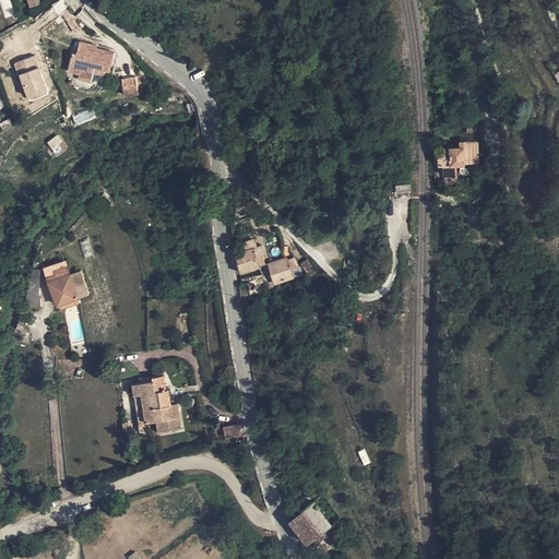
[(106,44),(87,39),(85,51),(80,50),(76,68),(87,70),(88,64),(98,67),(99,64),(118,69),(122,49),(105,46),(106,44)]
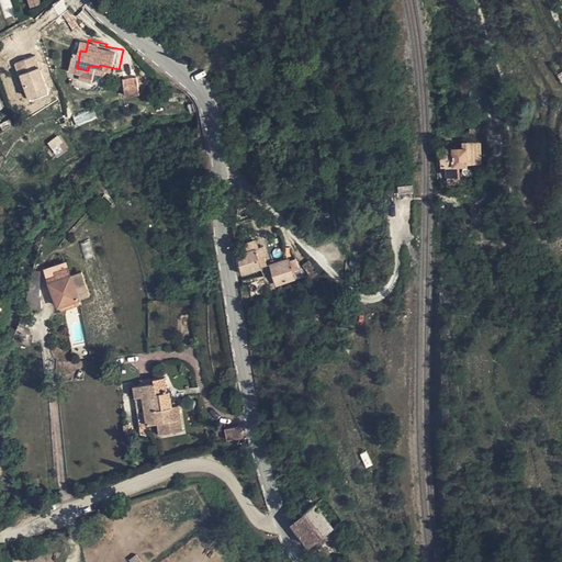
[(14,62),(25,101),(47,96),(36,56),(14,62)]
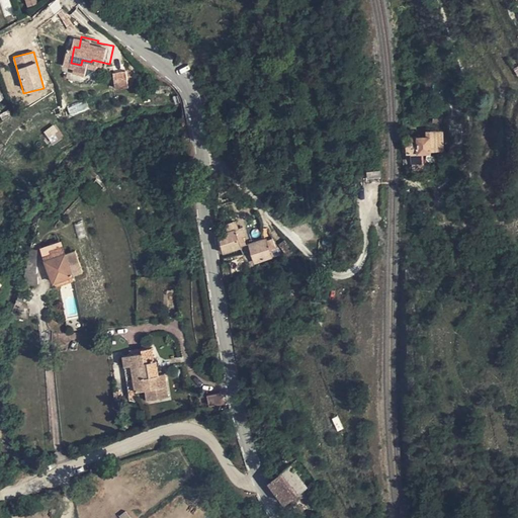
[(137,69),(119,72),(122,87),(136,84),(135,80),(140,79),(142,74),(137,69)]
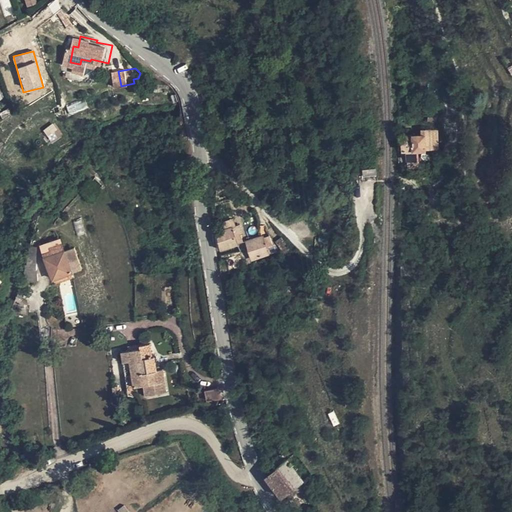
[(81,102),(68,107),(70,113),(83,108),(81,102)]
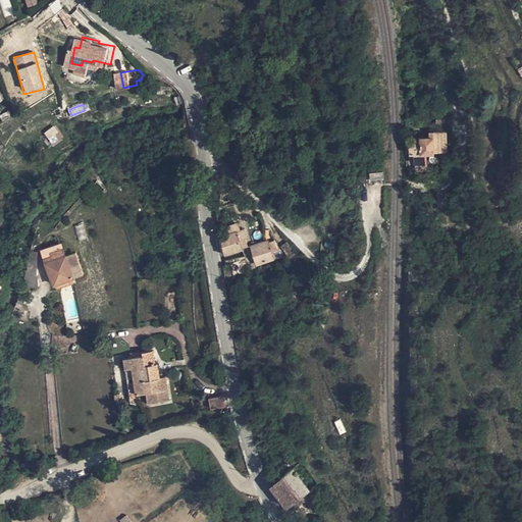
[(44,133),(53,145),(64,138),(55,124),(44,133)]
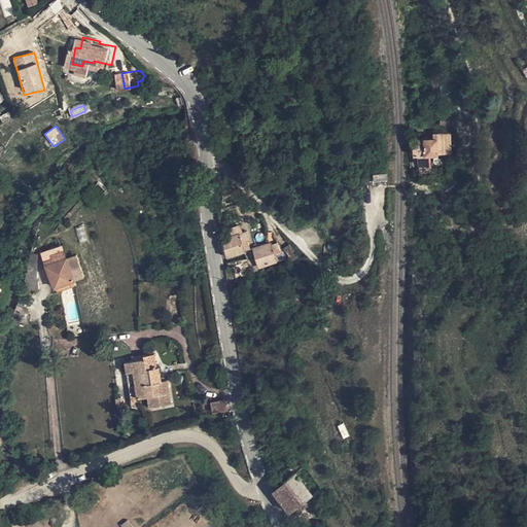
[(448,140),(418,141),(418,155),(424,155),(425,164),(435,164),(435,155),(448,155),(448,140)]
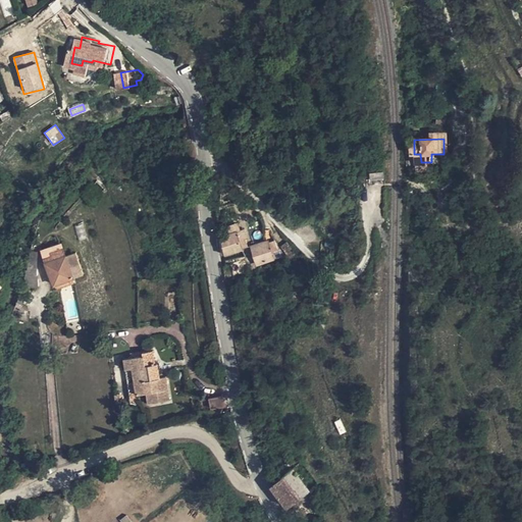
[(229,251),(247,248),(246,246),(252,245),(251,238),(253,237),(252,227),(227,231),(229,251)]
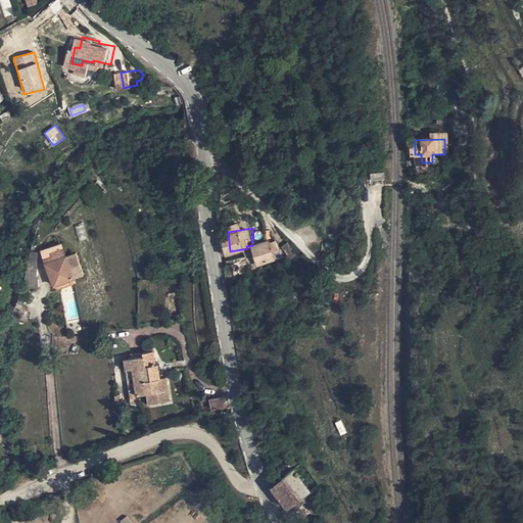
[(65,244),(45,249),(56,286),(69,283),(76,281),(69,257),(65,244)]
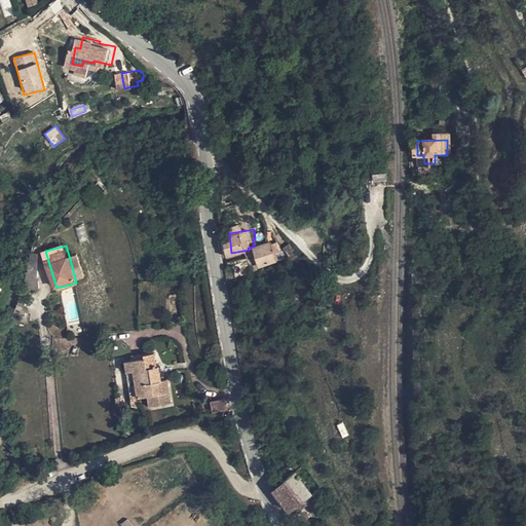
[(261,269),(277,267),(273,248),(258,251),(261,269)]
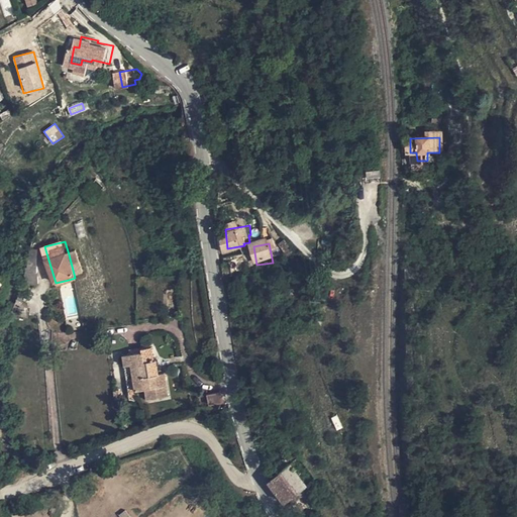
[(41,253),(33,251),(30,264),(39,265),(41,253)]
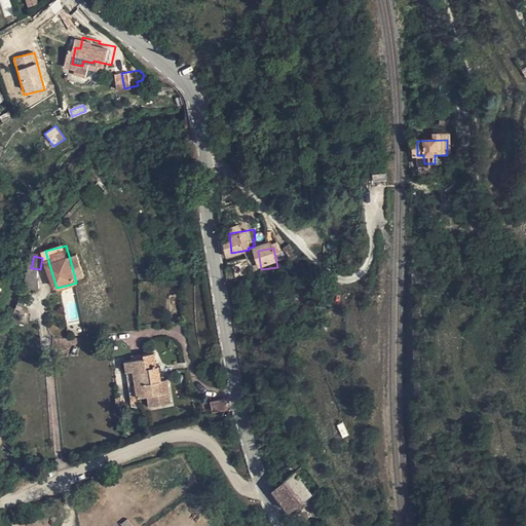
[(80,256),(70,259),(76,283),(86,279),(80,256)]
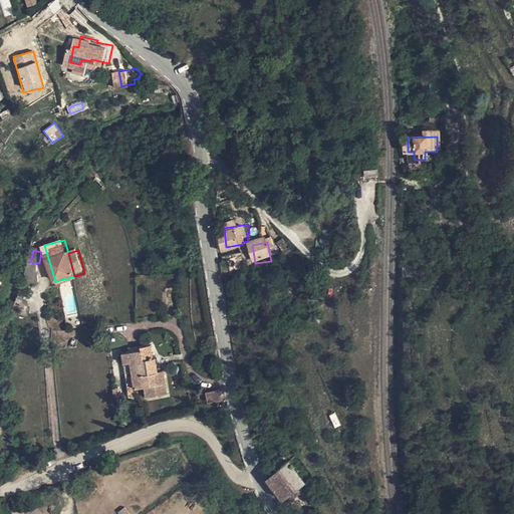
[(30,262),(25,281),(38,282),(39,263),(30,262)]
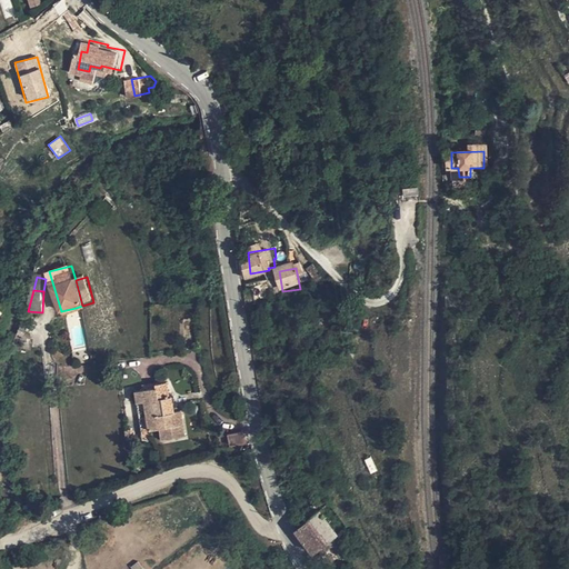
[(76,308),(61,311),(62,317),(77,312),(76,308)]
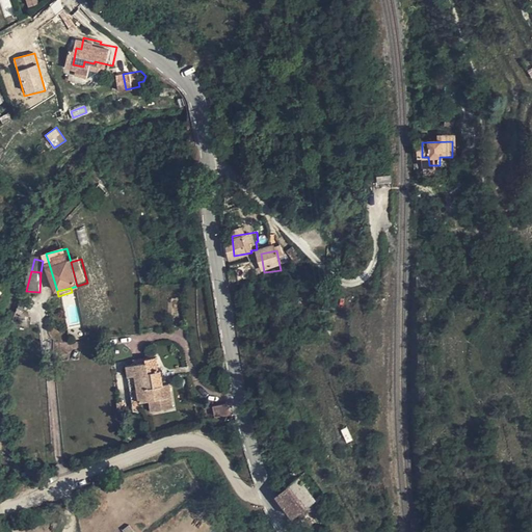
[(156,348),(144,350),(144,356),(134,358),(140,396),(152,394),(153,402),(175,399),(169,374),(164,375),(161,361),(158,361),(156,348)]
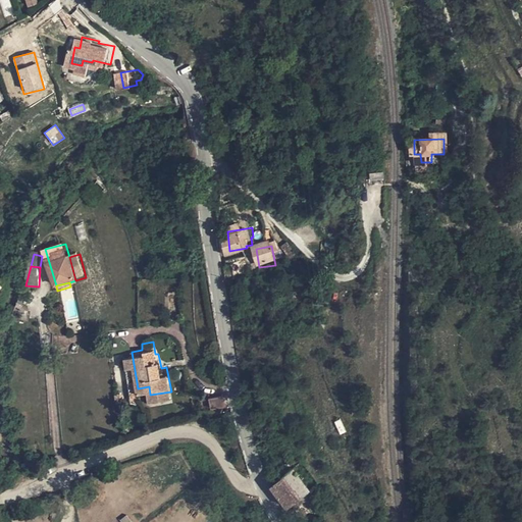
[(138,388),(132,352),(124,353),(132,389),(138,388)]
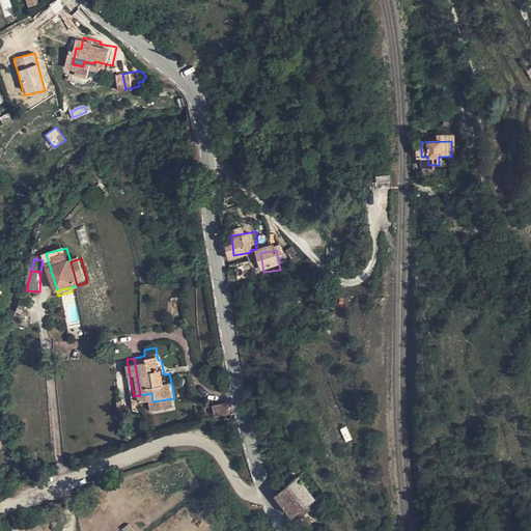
[(232,407),(230,396),(214,399),(216,410),(232,407)]
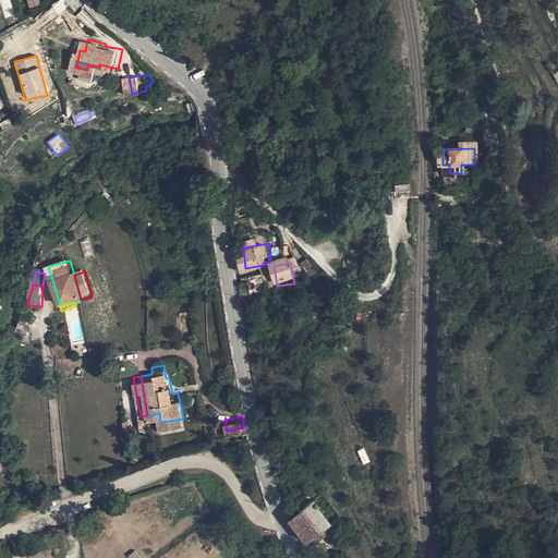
[(358,450),(362,464),(370,462),(365,448),(358,450)]
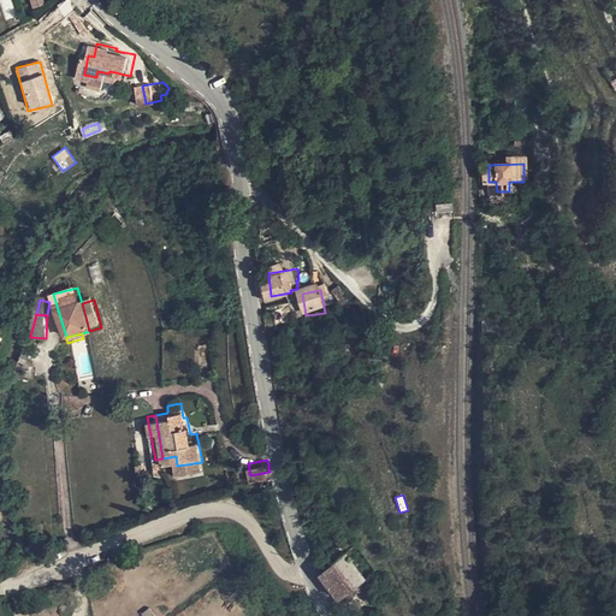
[(345,591),(360,580),(369,572),(350,548),(325,568),(345,591)]
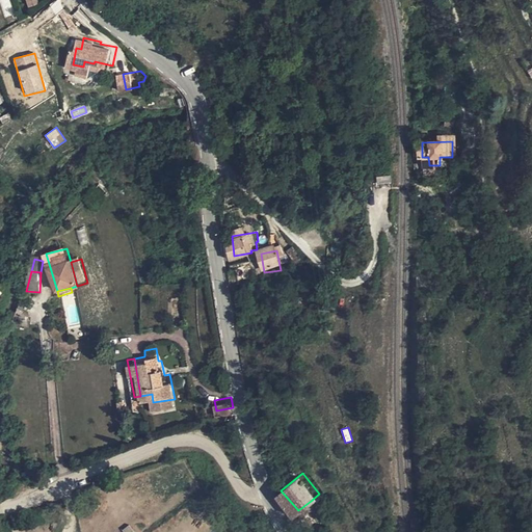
[(298,510),(302,515),(314,506),(311,501),(298,510)]
